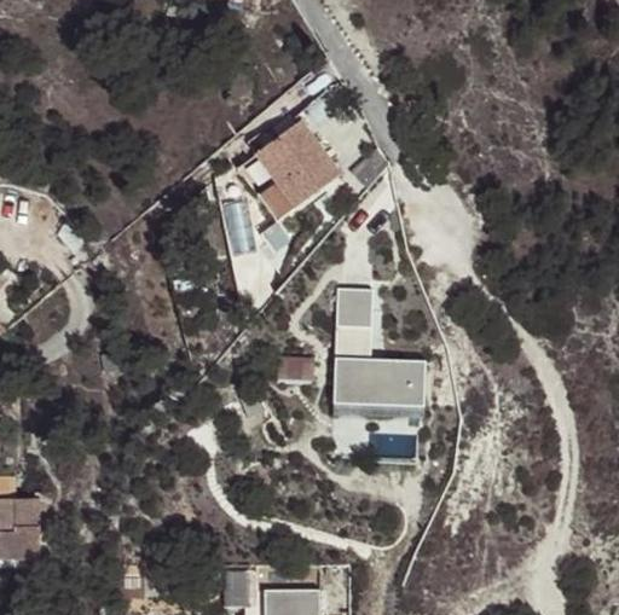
[(347,179),(302,128),(270,157),(291,181),(273,197),(296,224),(347,179)]
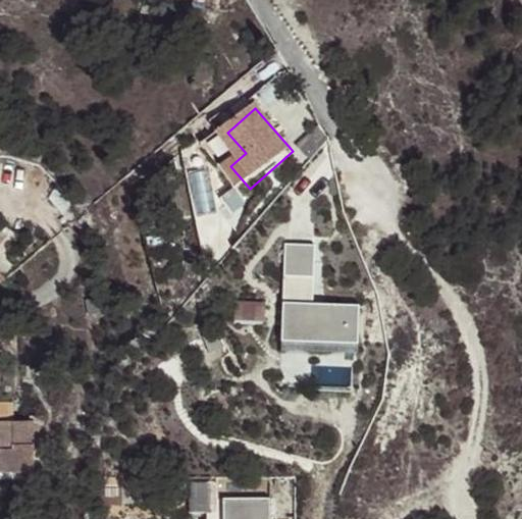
[(246,153),(227,133),(212,146),(230,166),(246,153)]
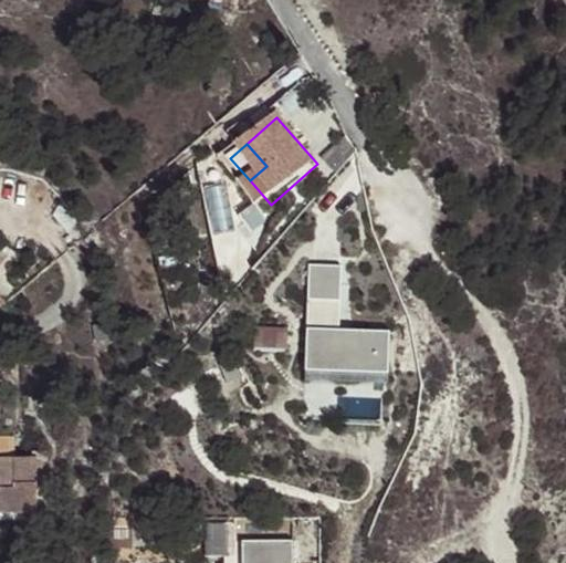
[(341,264),(307,262),(303,368),(388,372),(390,330),(338,327),(341,264)]
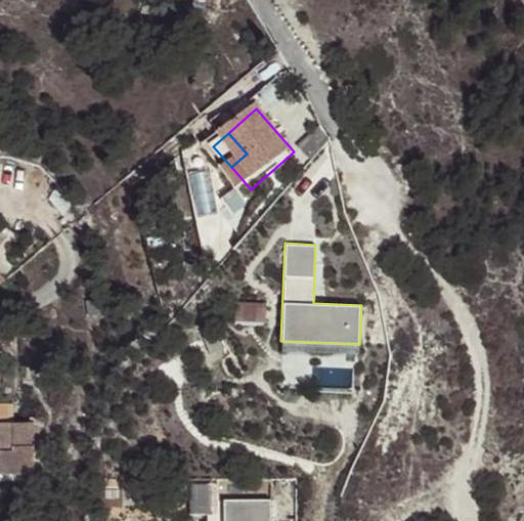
[(0,423),(14,423),(13,404),(0,403),(0,423)]
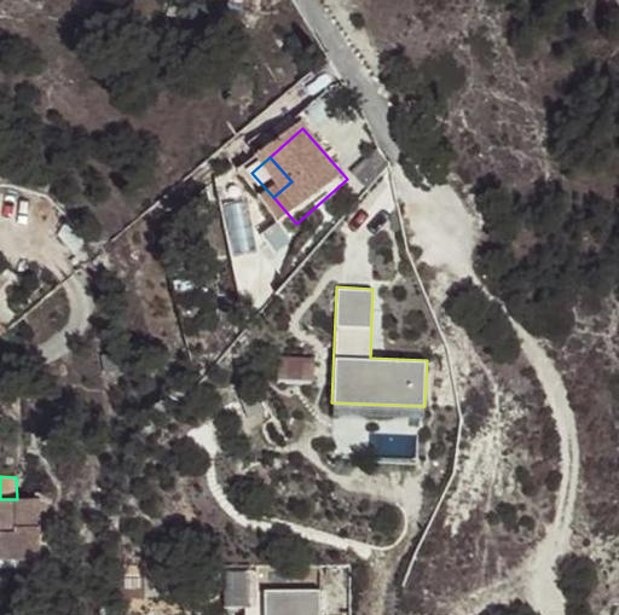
[(41,500),(17,499),(0,499),(0,560),(41,561),(41,500)]
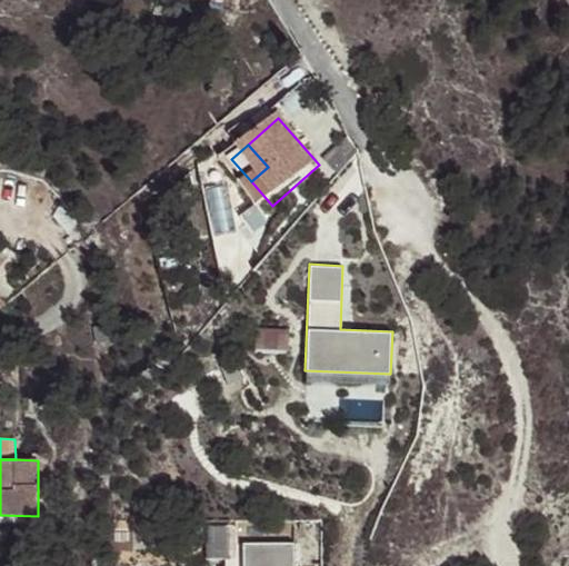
[(233,553),(233,565),(253,565),(253,549),(240,549),(239,530),(226,532),(227,553),(233,553)]
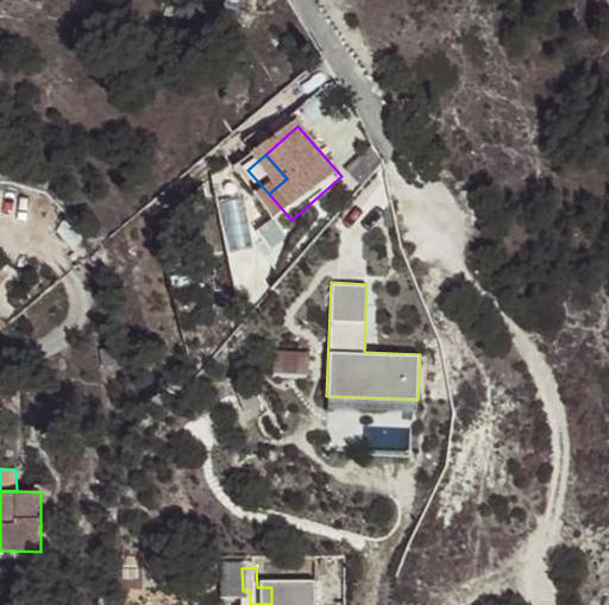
[(327,604),(327,575),(271,577),(271,604),(327,604)]
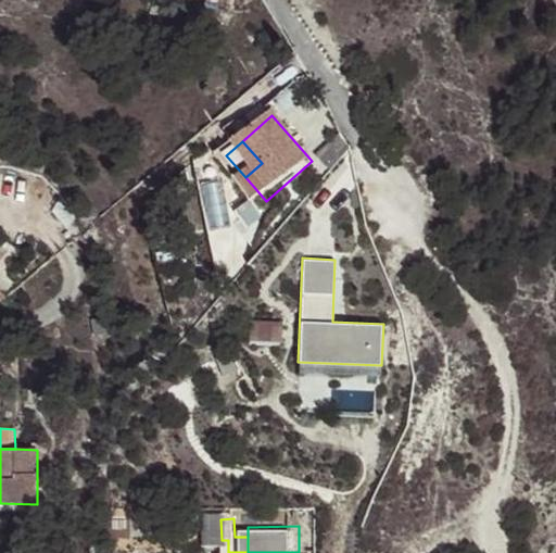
[(190,533),(176,552),(207,552),(211,549),(190,533)]
